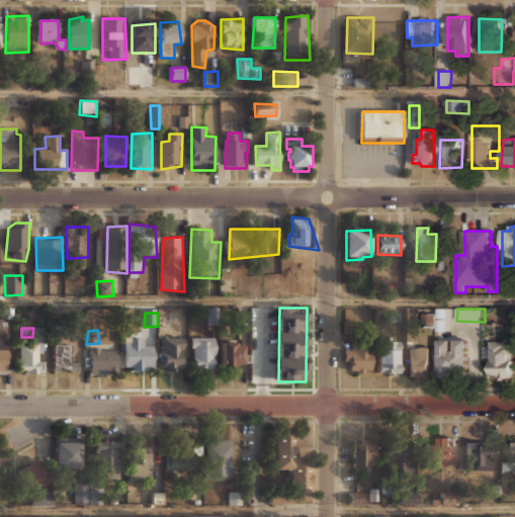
[(125,343),(132,344),(133,338),(146,338),(145,346),(154,346),(154,371),(135,371),(134,367),(124,367),(125,343)]
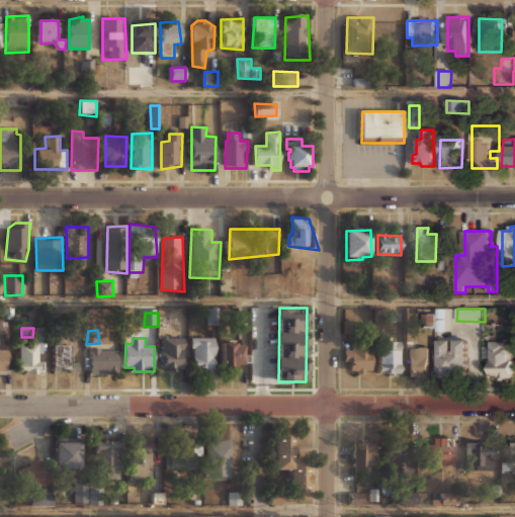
[(163,338),(184,339),(184,370),(162,370),(163,338)]
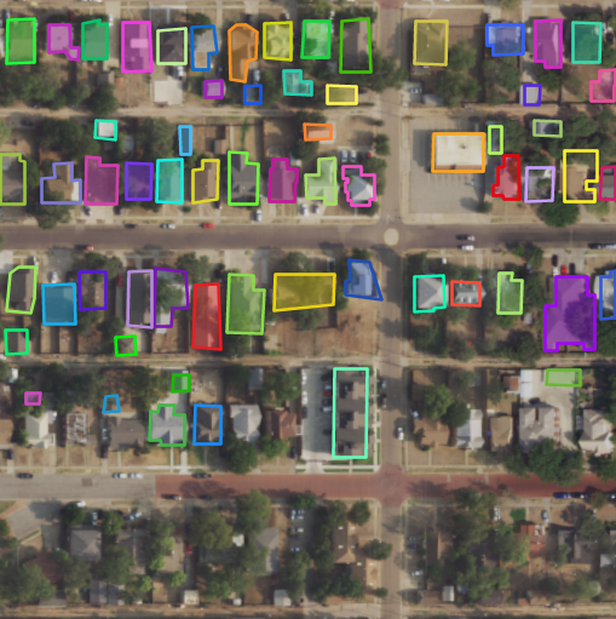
[(229,406),(259,405),(258,448),(230,447),(229,406)]
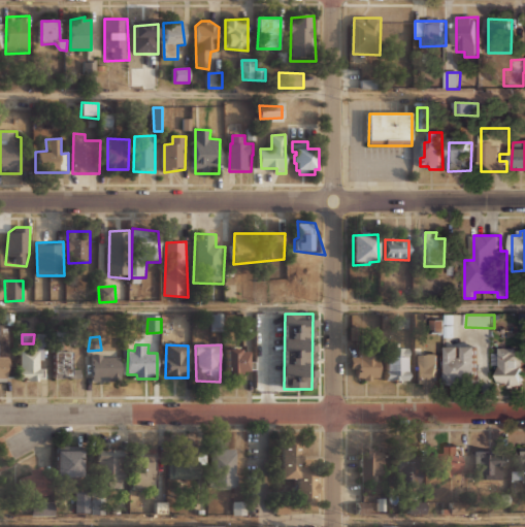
[(480,348),(464,348),(450,347),(449,384),(480,384),(480,348)]
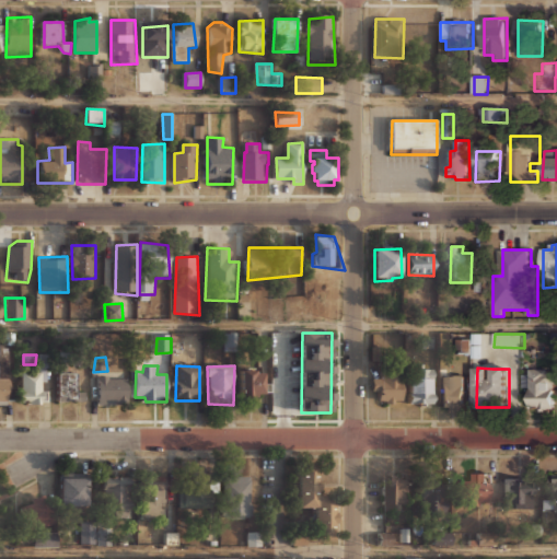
[(403,403),(403,371),(382,370),(382,379),(373,379),(373,392),(380,392),(380,403),(403,403)]
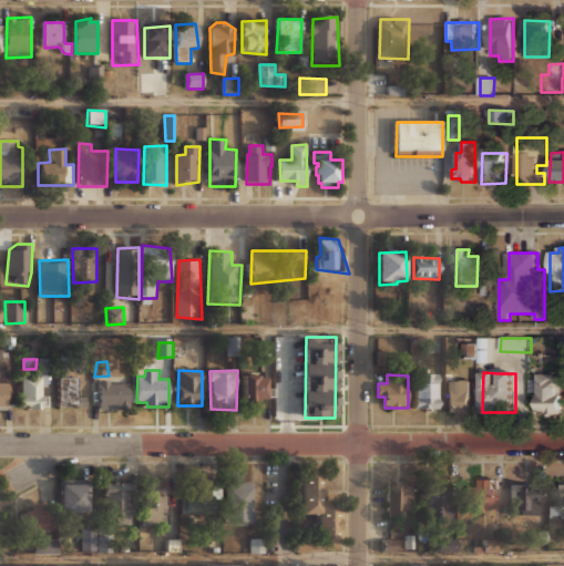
[(439,374),(416,374),(416,409),(439,409),(439,374)]
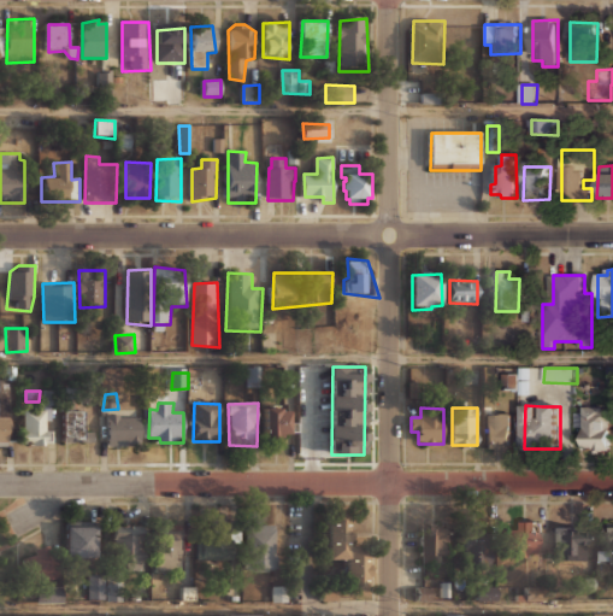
[(585,451),(612,451),(612,409),(585,408),(585,451)]
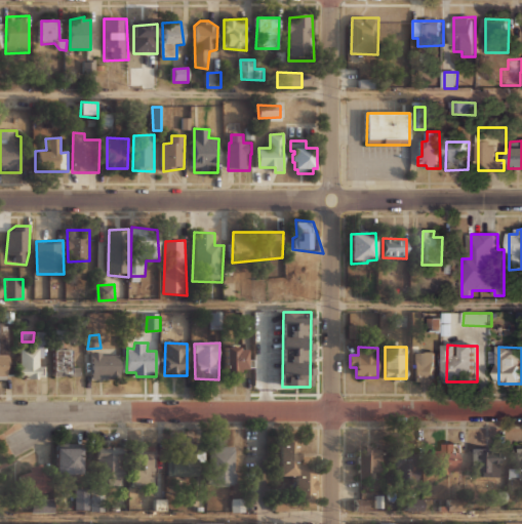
[(227,348),(247,350),(247,370),(241,370),(241,376),(226,375),(227,348)]
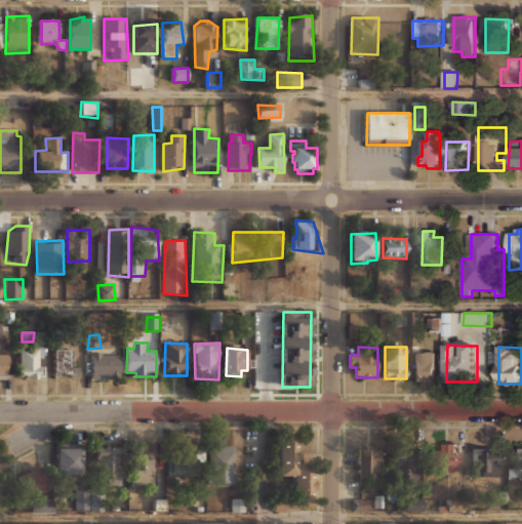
[(22,350),(40,350),(40,366),(46,365),(46,378),(18,378),(18,363),(22,362),(22,350)]
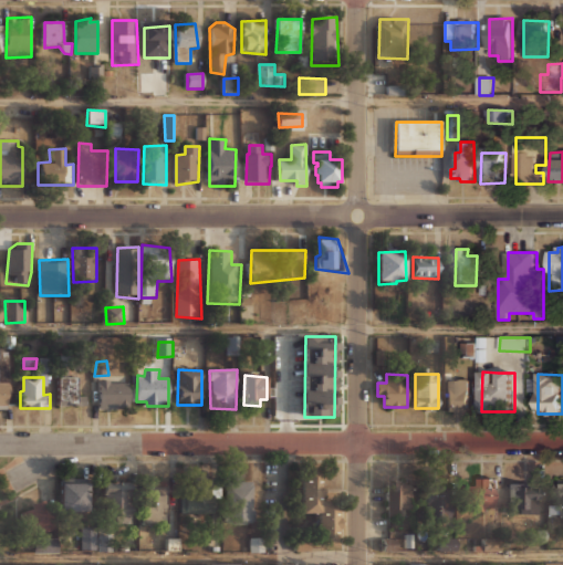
[(60,377),(80,377),(81,396),(89,397),(89,407),(62,407),(60,377)]
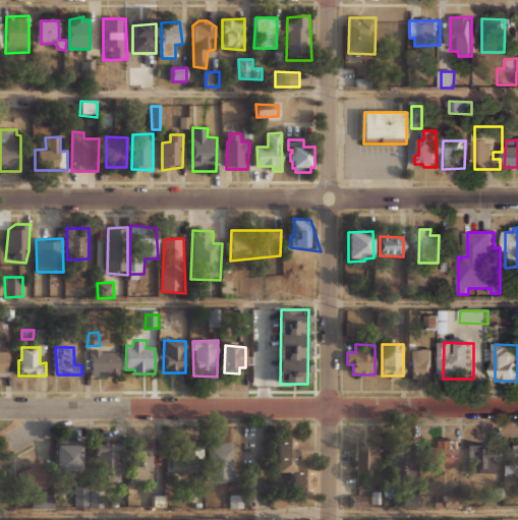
[(91,350),(120,349),(119,380),(92,379),(91,350)]
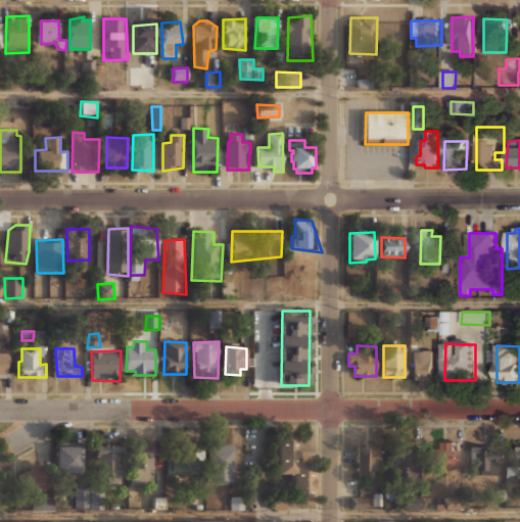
[(435,351),(414,351),(415,384),(435,384),(435,351)]
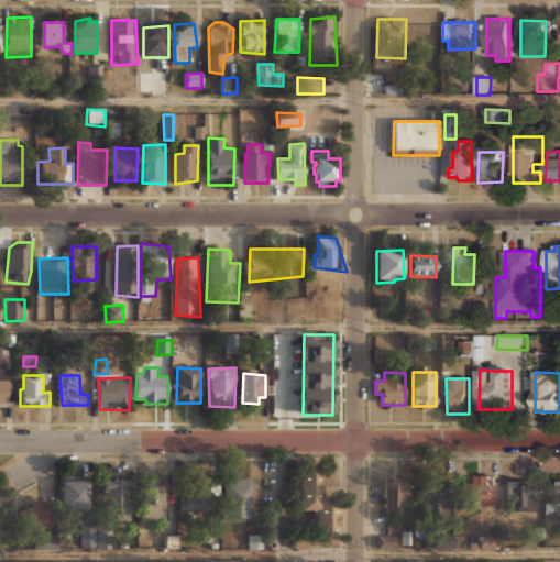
[(0,382),(12,382),(10,409),(0,408),(0,382)]
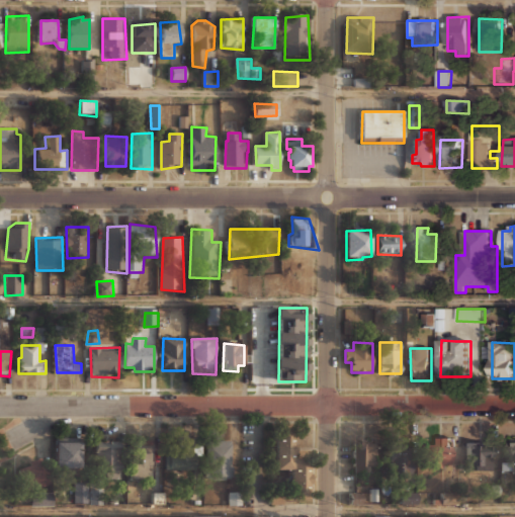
[(273,428),(295,430),(293,458),(311,460),(311,502),(293,499),(291,469),(275,470),(273,428)]
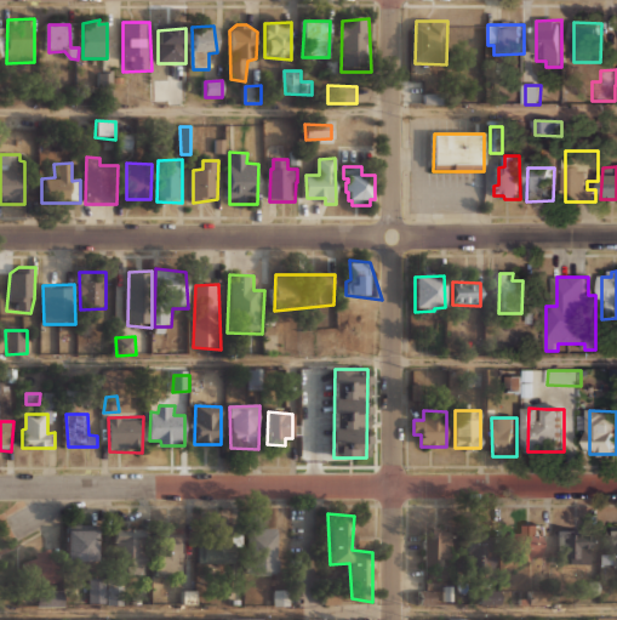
[(470,525),(468,566),(493,567),(496,527),(470,525)]
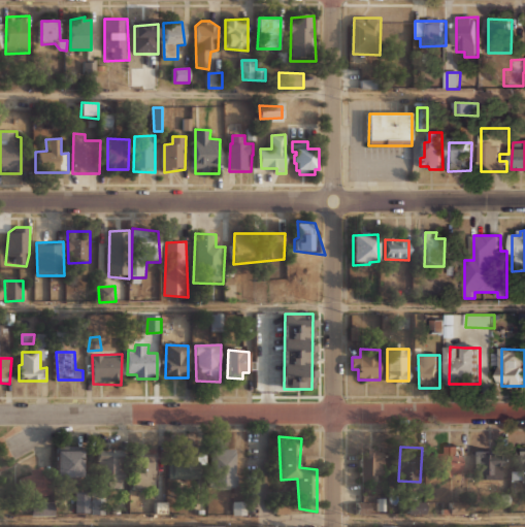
[(461,447),(434,447),(433,475),(461,476),(461,447)]
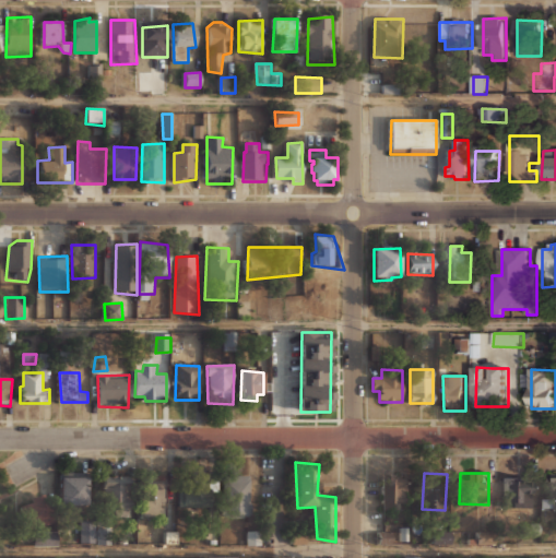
[(224,477),(250,476),(252,518),(223,518),(224,477)]
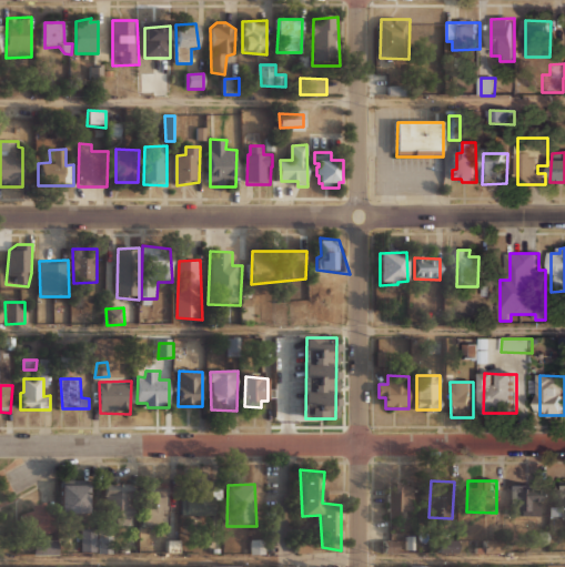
[(61,485),(90,485),(89,514),(61,514),(61,485)]
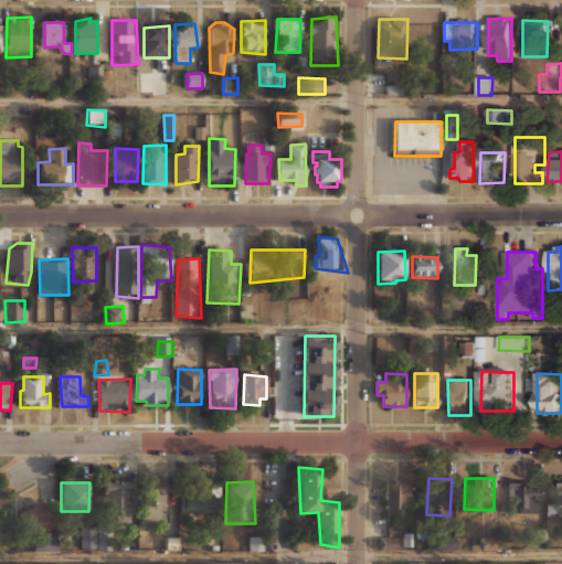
[(103,482),(136,482),(135,531),(102,529),(103,482)]
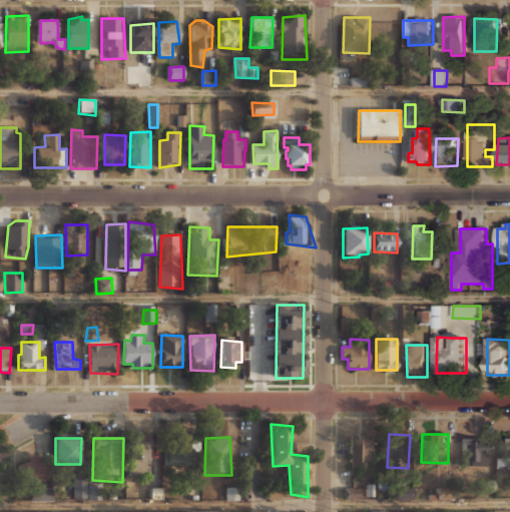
[(353,439),(353,469),(375,469),(375,440),(353,439)]
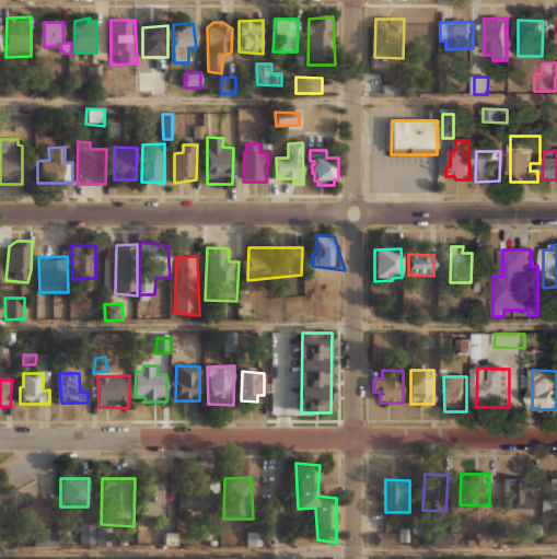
[(142,482),(167,480),(167,522),(142,521),(142,482)]
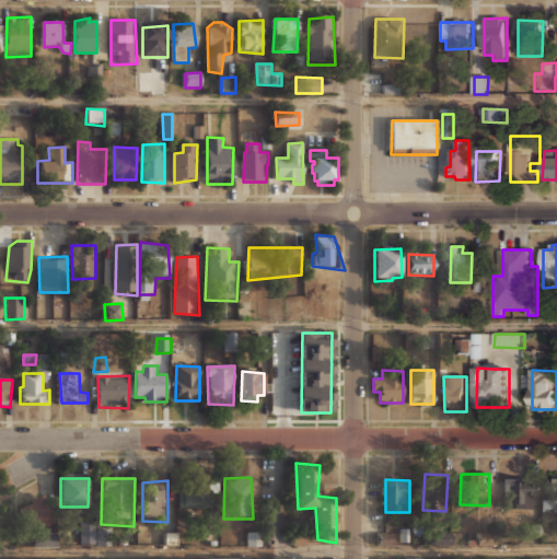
[(507,480),(506,509),(533,509),(534,480),(507,480)]
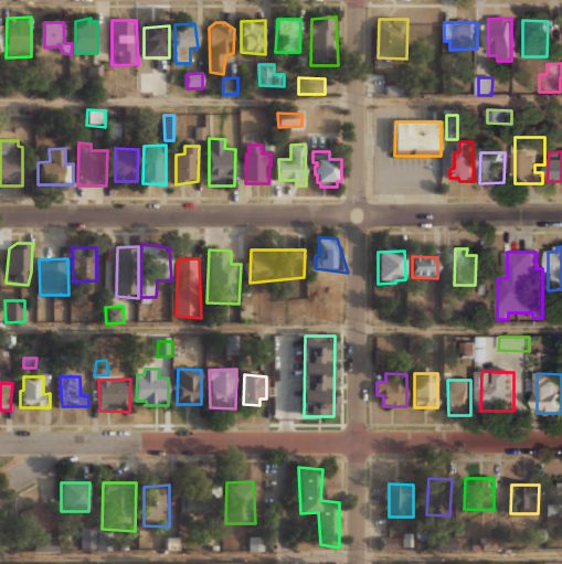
[(187,486),(220,486),(222,519),(182,519),(182,496),(187,486)]
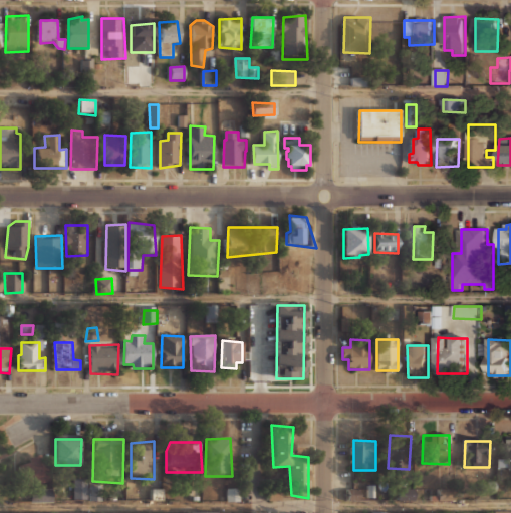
[(499,469),(510,469),(510,454),(500,454),(499,469)]
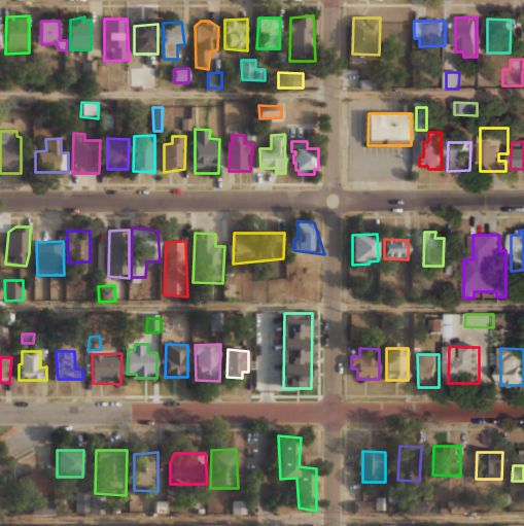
[(28,500),(50,494),(43,466),(30,469),(31,475),(22,477),(28,500)]
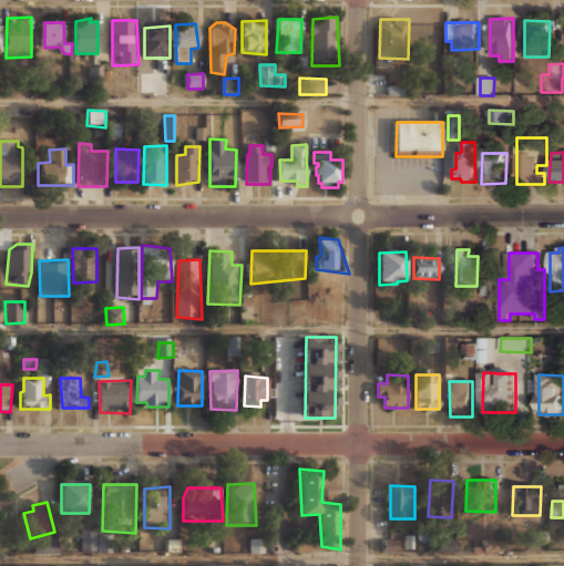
[(82,528),(99,530),(96,552),(83,551),(82,528)]
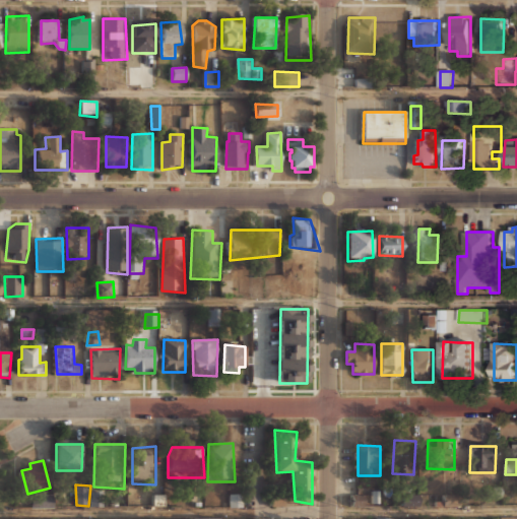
[(92,491),(107,492),(107,508),(90,507),(92,491)]
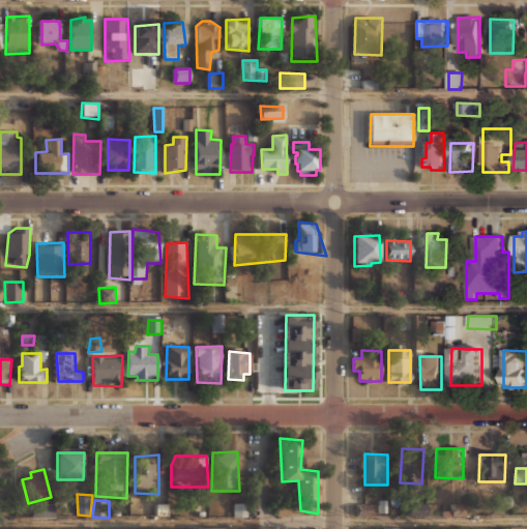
[(156,504),(169,504),(169,517),(156,517),(156,504)]
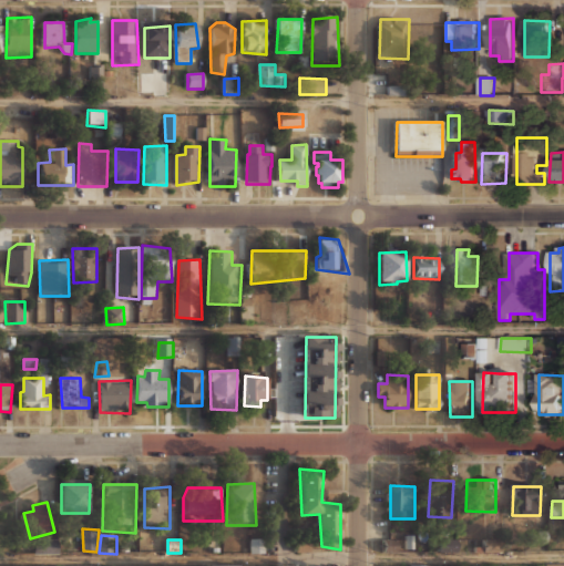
[(460,539),(441,539),(441,553),(460,553),(460,539)]
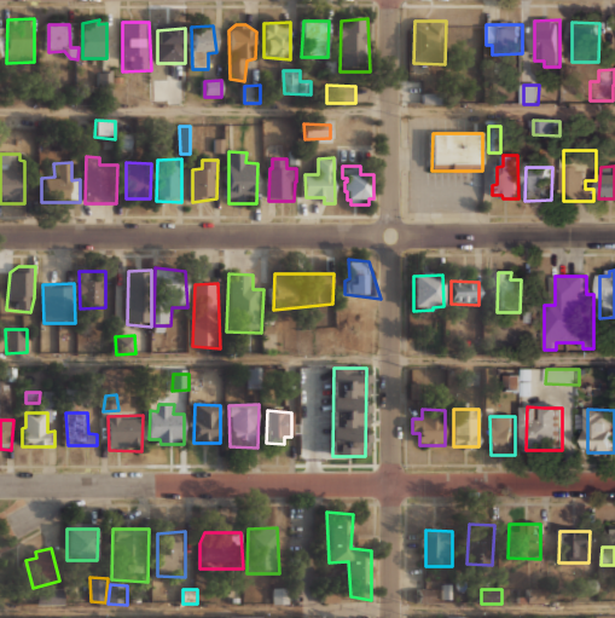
[(546,604),(547,589),(531,589),(529,604),(546,604)]
